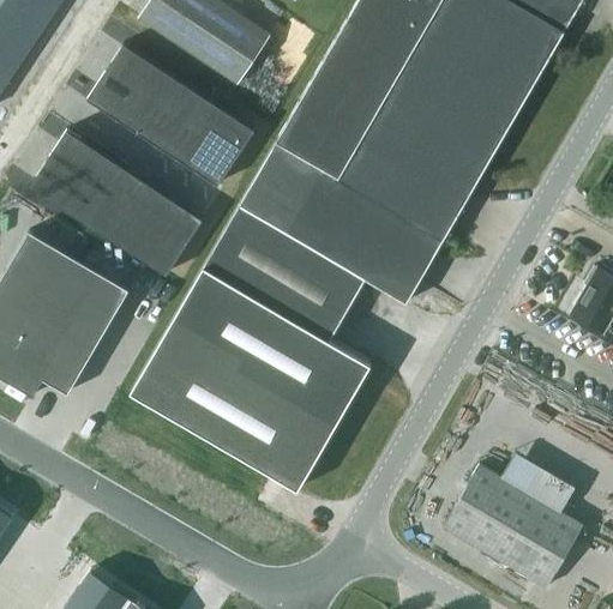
[(0,0),(0,95),(61,0),(0,0)]
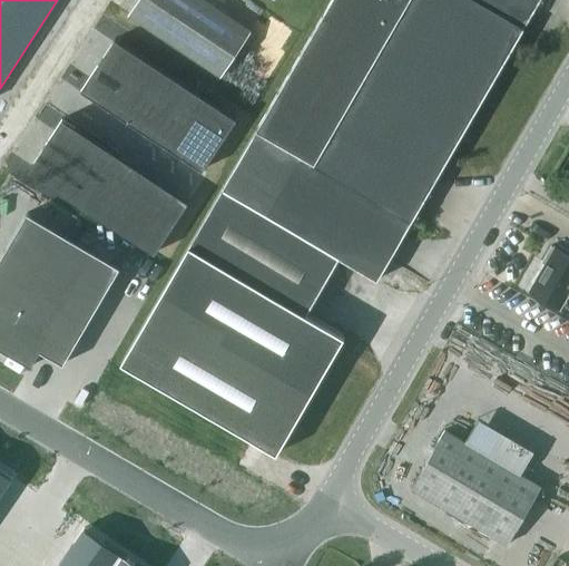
[(334,0),(123,366),(277,456),(345,339),(307,316),(341,260),(379,282),(542,0),(334,0)]
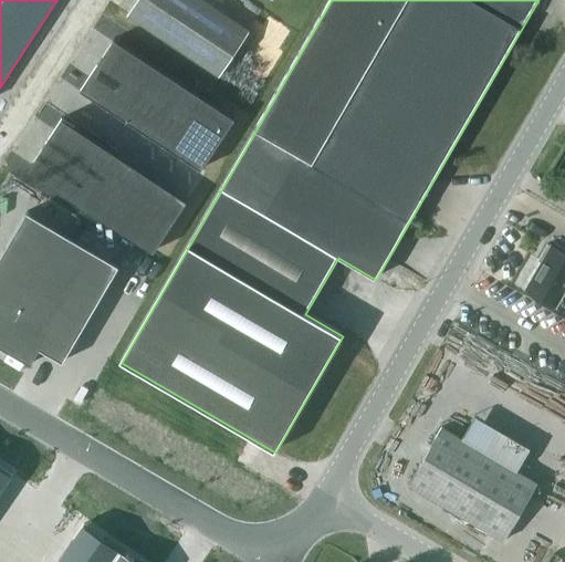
[(251,37),(196,0),(143,0),(129,20),(222,81),(251,37)]
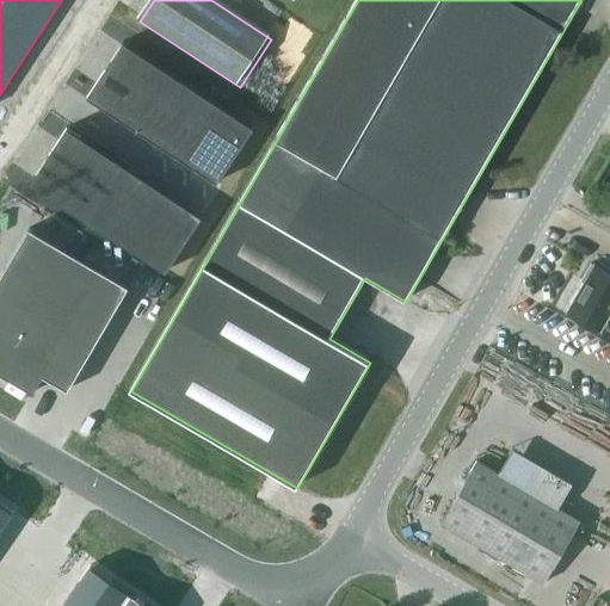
[(124,45),(88,100),(219,186),(254,131),(124,45)]
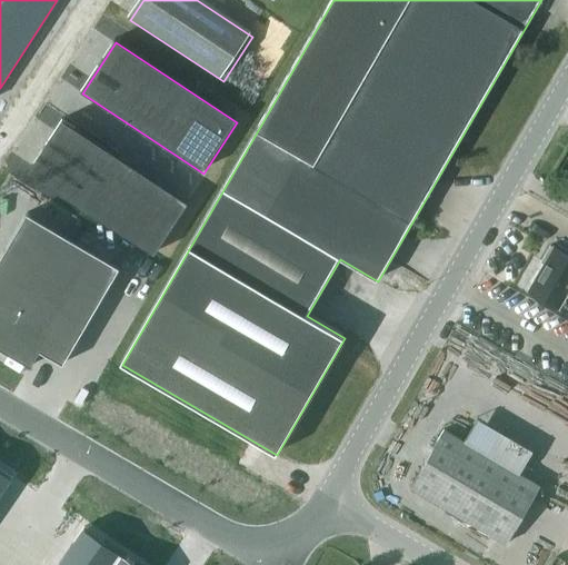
[(62,124),(29,175),(155,257),(189,206),(62,124)]
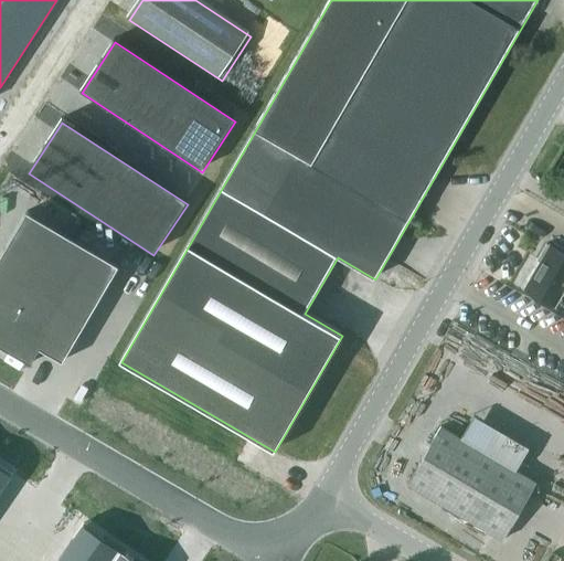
[(27,214),(0,260),(0,347),(31,366),(40,350),(63,363),(119,268),(27,214)]
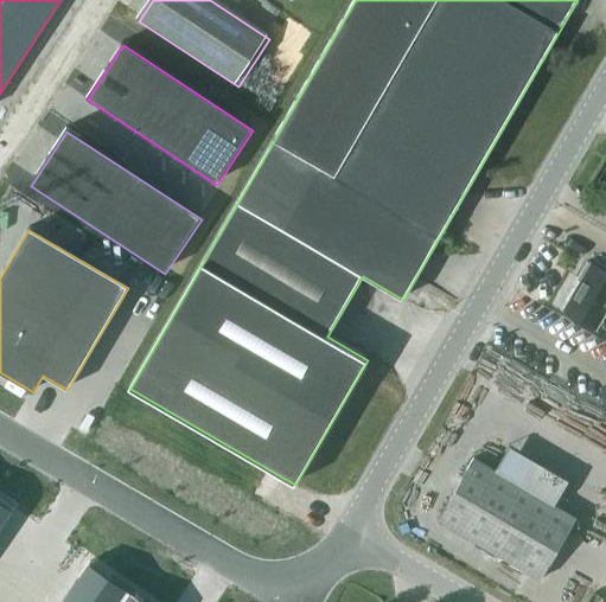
[(605,275),(588,266),(579,283),(582,286),(566,314),(595,331),(603,319),(605,320),(605,275)]
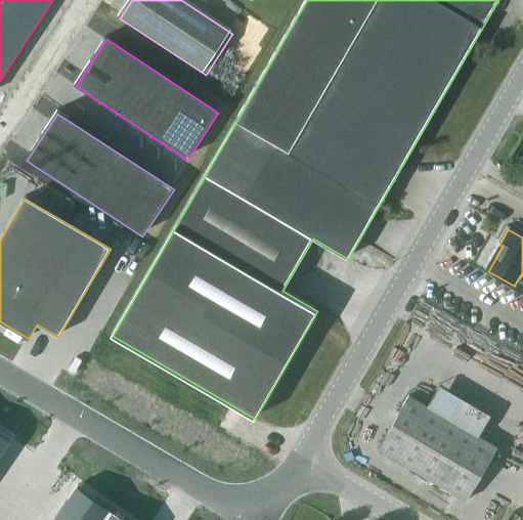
[(379,450),(467,503),(498,449),(409,397),(379,450)]
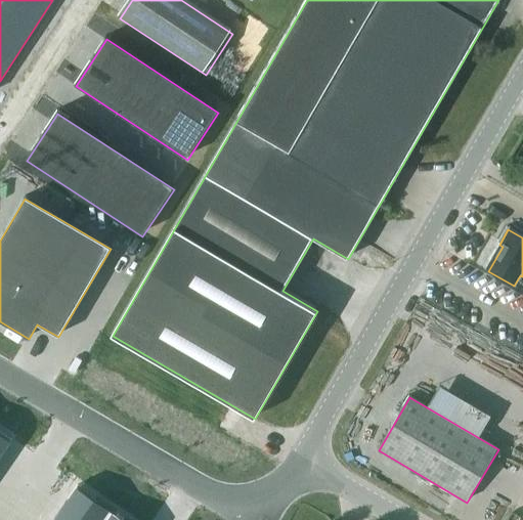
[(0,458),(11,441),(0,433),(0,458)]
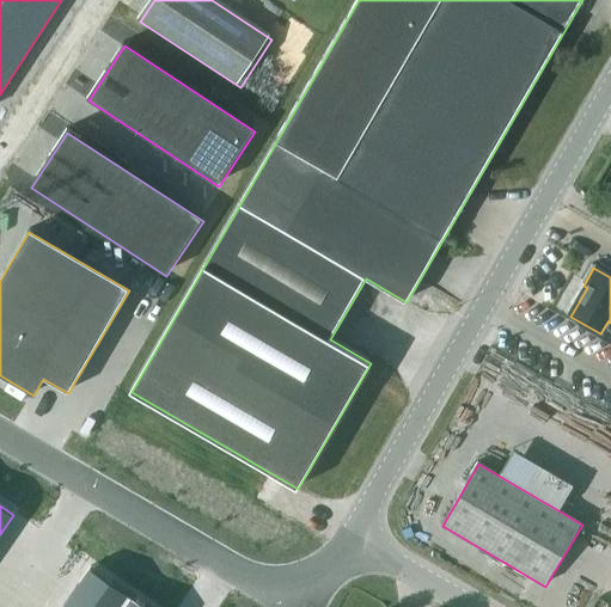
[(146,606),(92,569),(67,606),(146,606)]
